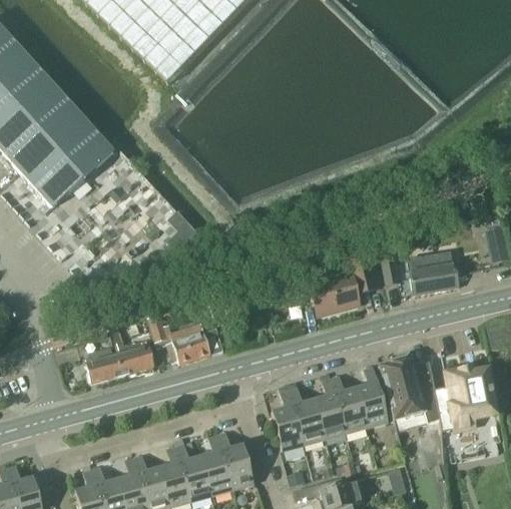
[(84,0),(170,82),(249,0),(84,0)]
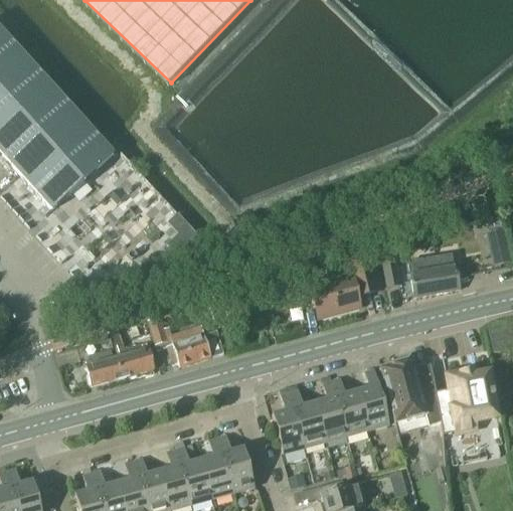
[(111,153),(0,30),(0,148),(52,206),(111,153)]
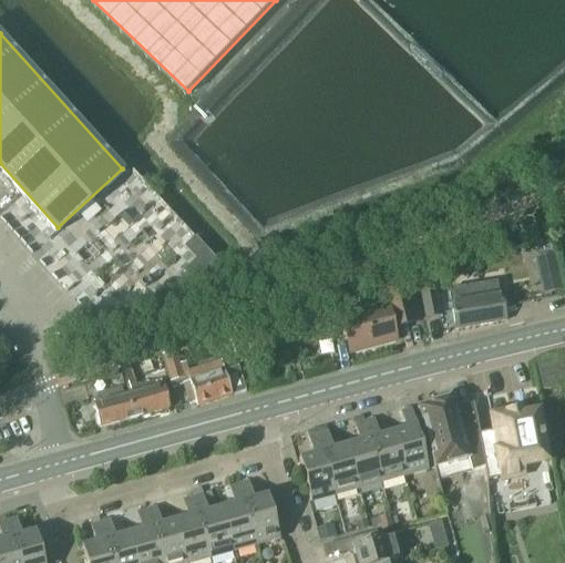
[(564,275),(560,251),(537,255),(545,292),(564,287),(564,275)]
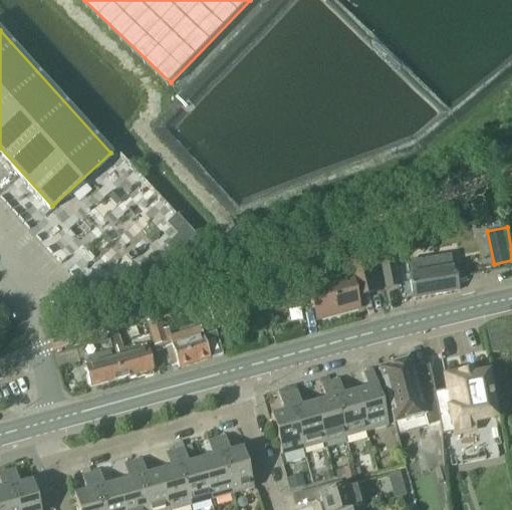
[(460,287),(454,253),(409,261),(415,295),(460,287)]
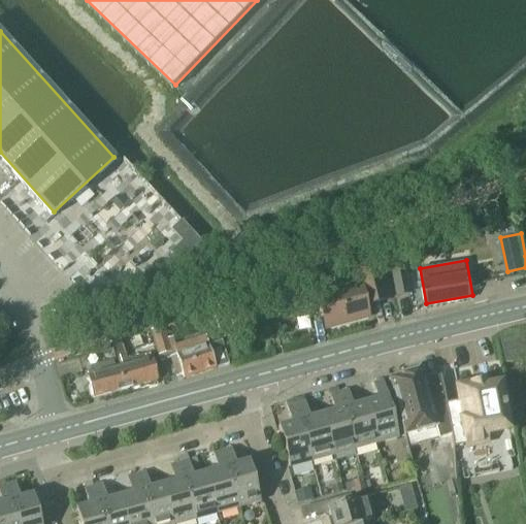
[(393,295),(384,261),(355,269),(358,280),(318,291),(327,327),(369,316),(365,302),(393,295)]
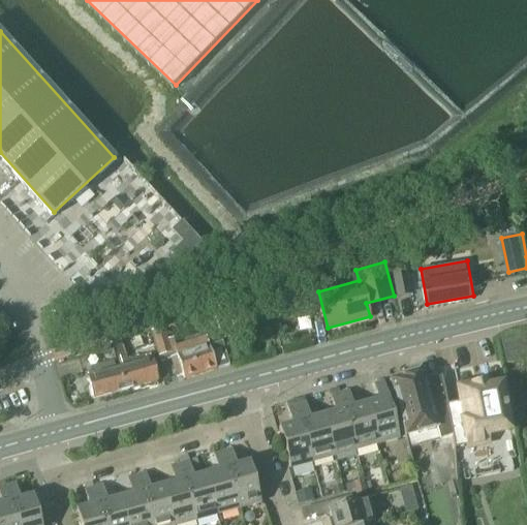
[(394,268),(398,292),(411,290),(407,266),(394,268)]
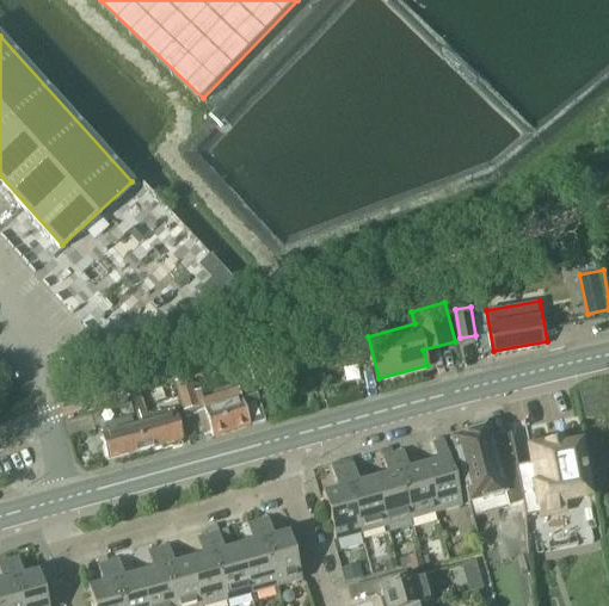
[(351,333),(332,338),(334,347),(355,341),(351,333)]
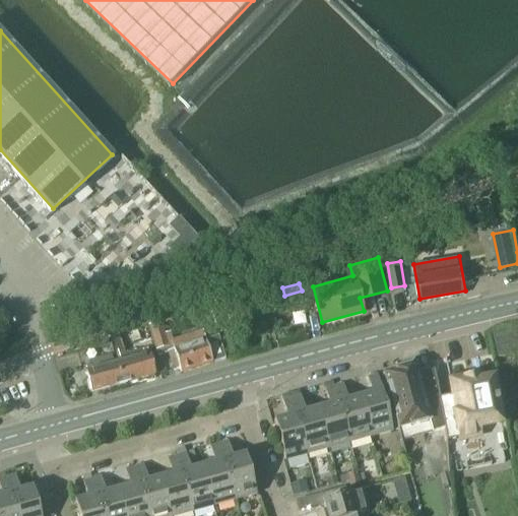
[(227,356),(219,333),(206,337),(203,328),(188,333),(189,334),(173,339),(174,342),(170,343),(162,320),(150,324),(159,353),(169,350),(175,369),(181,367),(182,370),(227,356)]
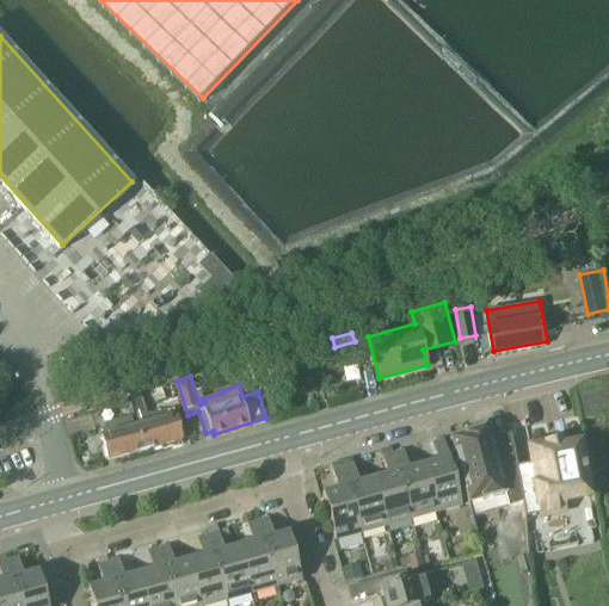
[(183,437),(177,414),(174,408),(170,410),(171,415),(149,420),(142,393),(134,395),(141,422),(147,446),(183,437)]
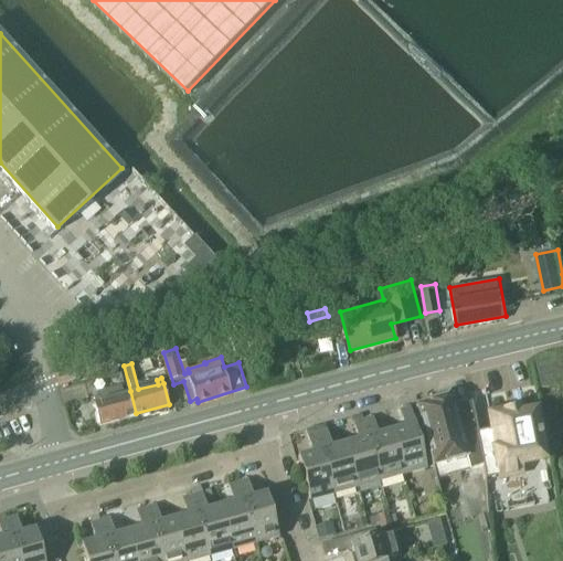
[(550,368),(538,370),(541,388),(553,385),(550,368)]
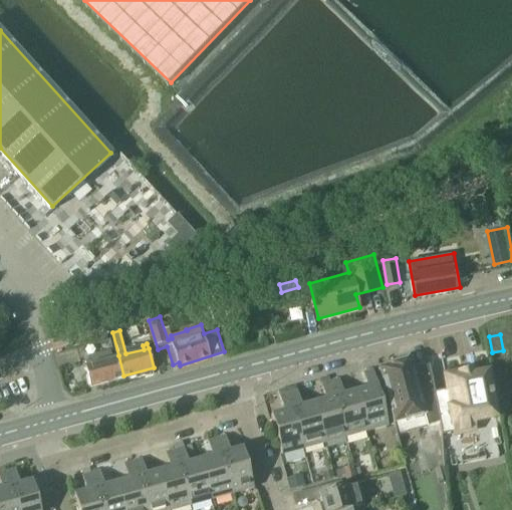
[(112,356),(107,338),(86,344),(89,354),(84,355),(87,364),(86,364),(92,385),(123,375),(118,355),(112,356)]
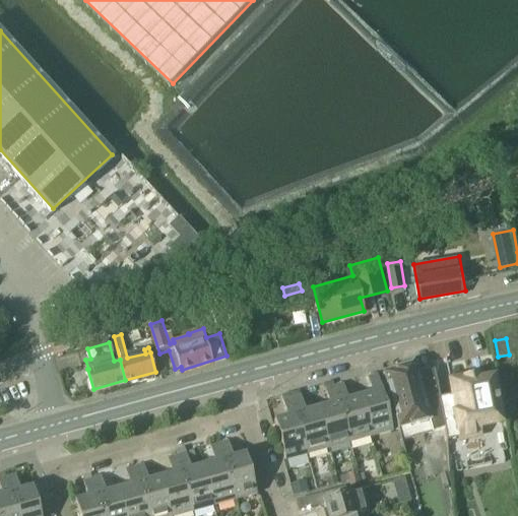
[(387,374),(385,375),(388,383),(396,415),(395,415),(399,428),(402,439),(434,430),(446,426),(441,398),(440,395),(435,368),(434,369),(421,372),(415,373),(412,363),(396,368),(395,368),(396,372),(387,374)]
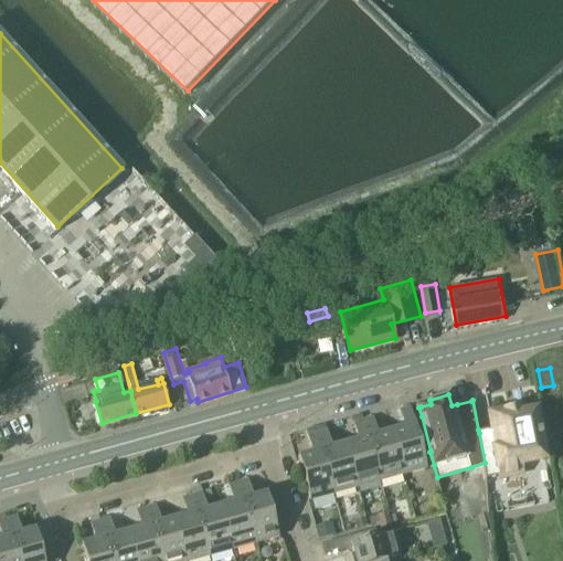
[(428,465),(412,404),(401,408),(405,425),(392,429),(404,473),(428,465)]
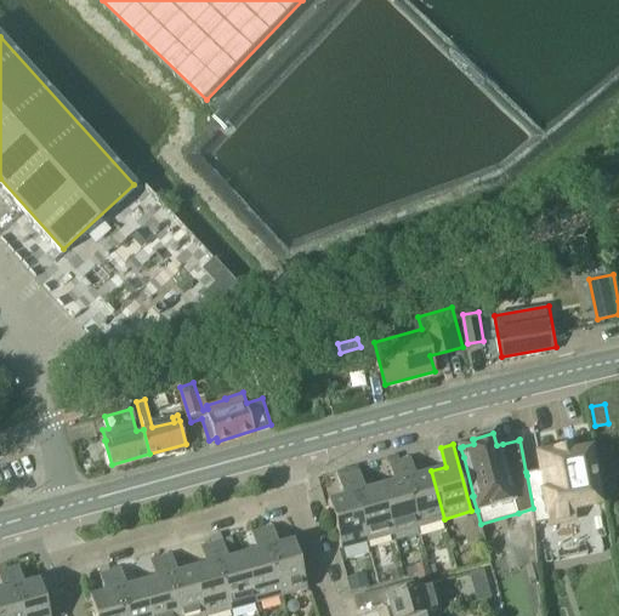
[(541,469),(526,472),(527,475),(533,508),(537,523),(549,520),(549,522),(575,517),(574,508),(601,503),(590,449),(573,452),(572,444),(539,451),(541,469)]
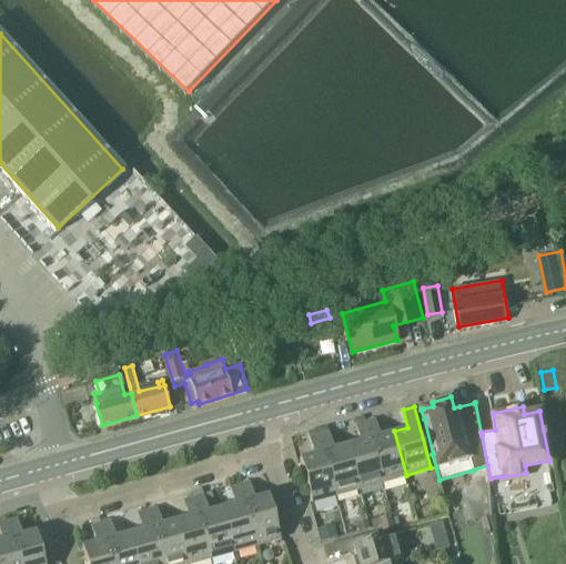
[(406,475),(394,431),(381,434),(376,418),(366,420),(383,481),(406,475)]
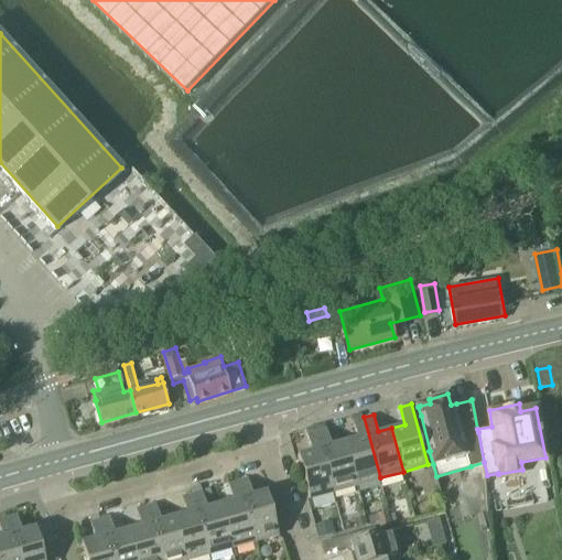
[(380,477),(364,417),(354,420),(358,437),(346,441),(357,484),(380,477)]
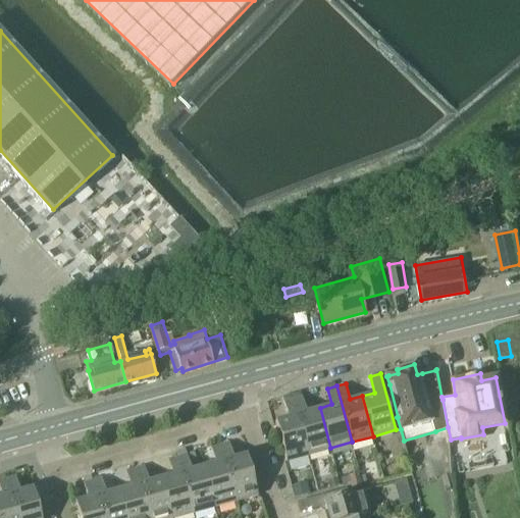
[(330,448),(320,408),(308,411),(303,395),(295,398),(310,454),(330,448)]
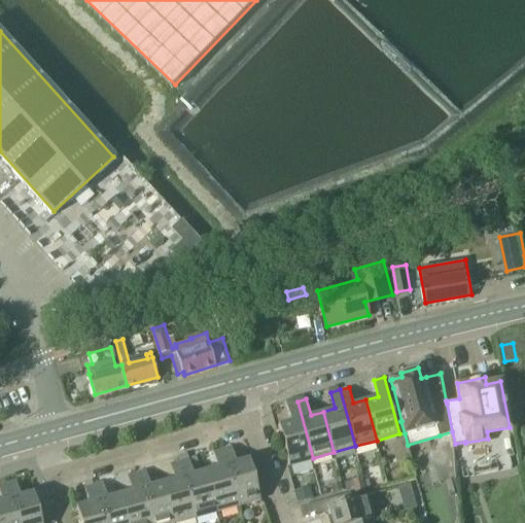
[(313,458),(298,402),(288,404),(292,420),(279,423),(290,464),(313,458)]
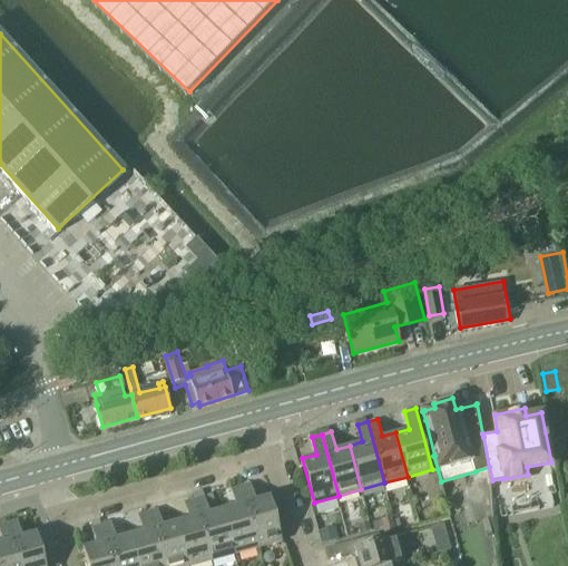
[(283,539),(271,495),(256,499),(252,481),(242,485),(258,546),(283,539)]
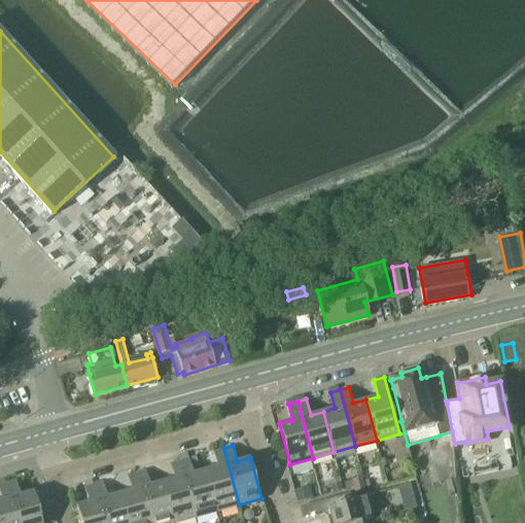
[(239,504),(223,448),(214,450),(218,466),(206,469),(217,511),(239,504)]
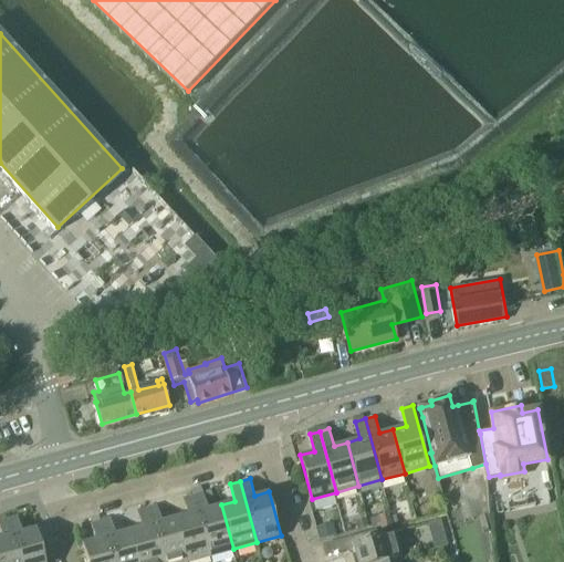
[(233,549),(221,505),(208,508),(204,491),(194,493),(211,554),(233,549)]
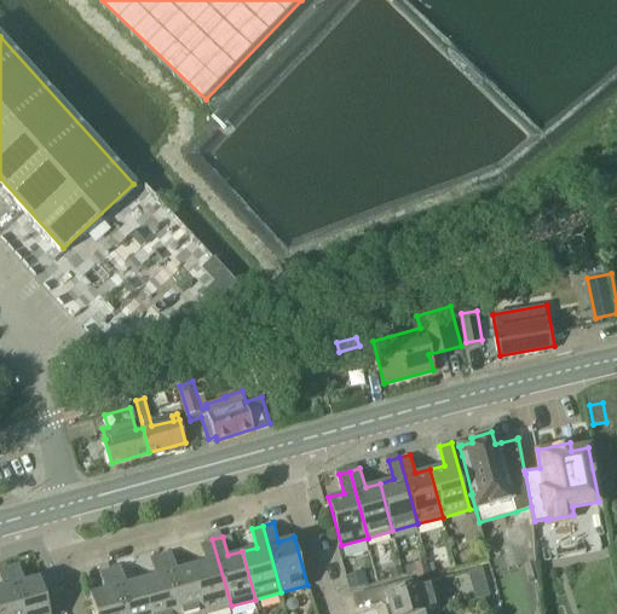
[(231,606),(212,539),(201,543),(207,561),(192,566),(206,613),(231,606)]
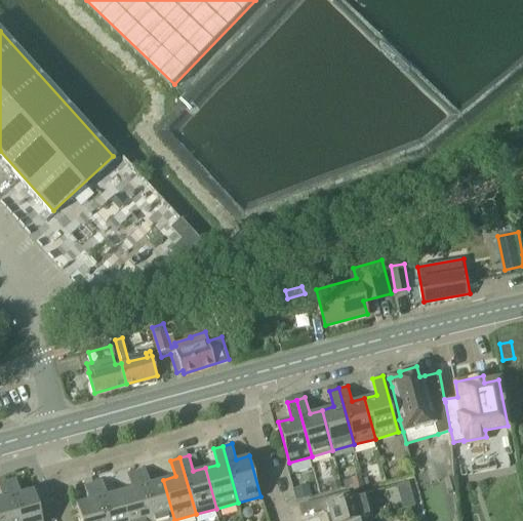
[(170,520),(174,520),(163,480),(151,483),(147,467),(137,470),(151,520),(170,520)]
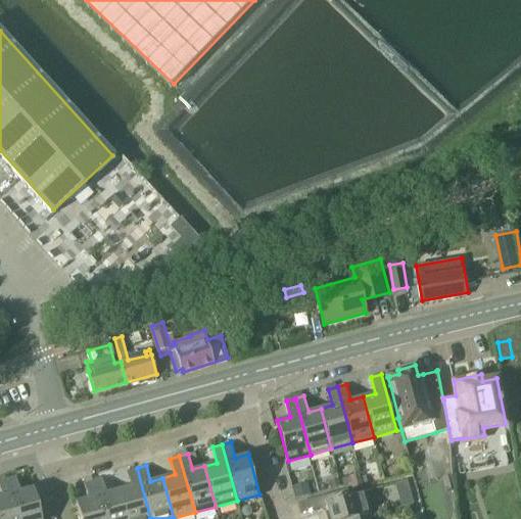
[(150,518),(137,468),(128,470),(132,486),(120,489),(127,518),(150,518)]
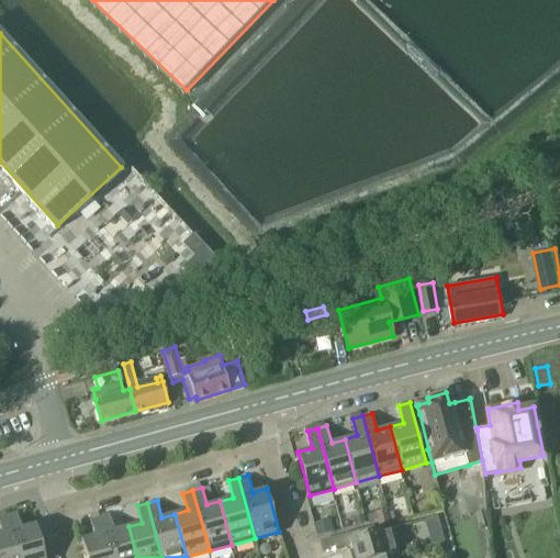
[(387,508),(372,511),(374,519),(379,517),(380,524),(390,522),(387,508)]
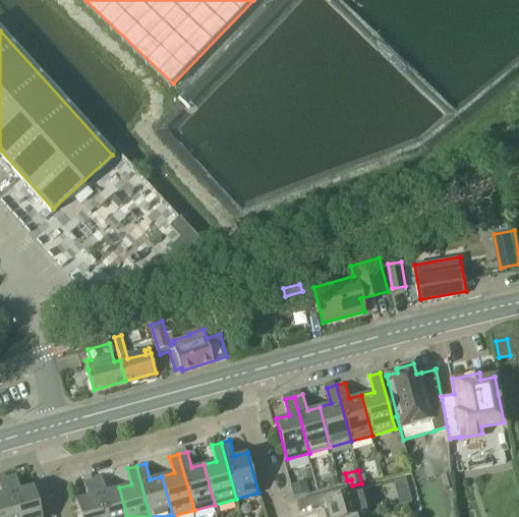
[(43,516),(34,485),(21,489),(17,473),(8,476),(18,516),(43,516)]
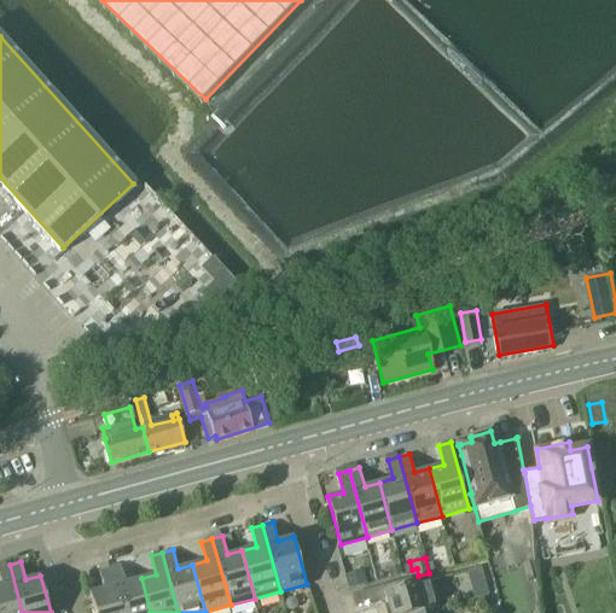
[(150,612),(141,578),(127,582),(122,564),(111,566),(123,612),(150,612)]
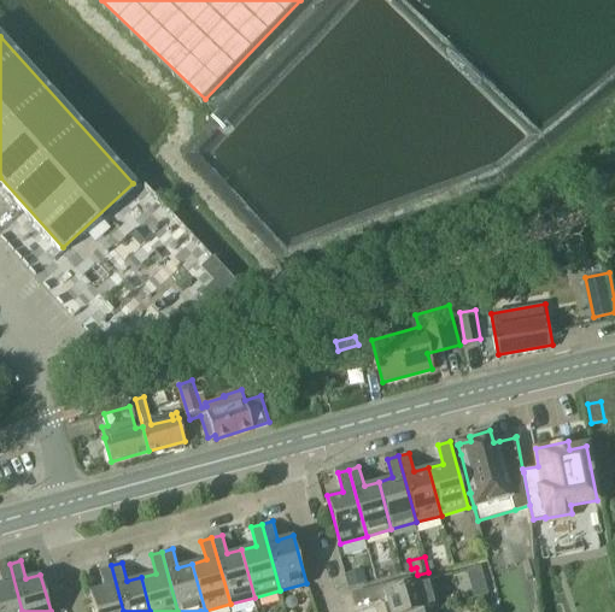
[(400,563),(388,566),(391,575),(403,572),(400,563)]
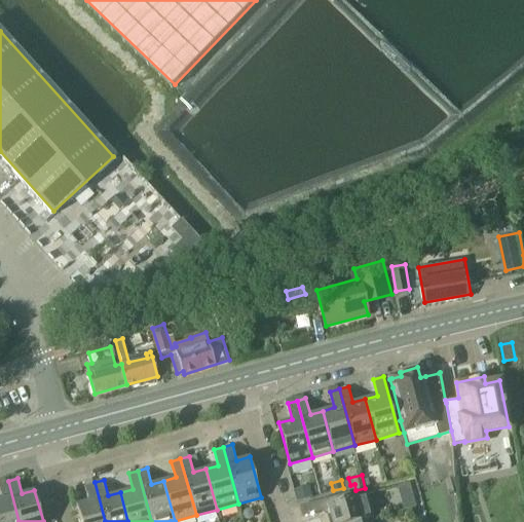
[(19,521),(8,481),(0,482),(0,488),(3,498),(0,499),(0,521),(19,521)]
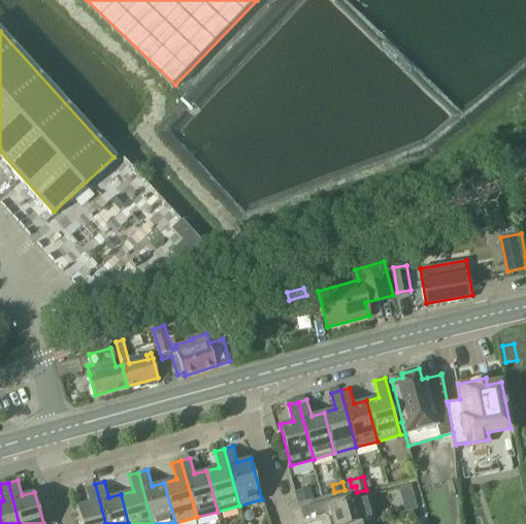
[(105,523),(95,484),(86,487),(90,502),(77,506),(81,523),(105,523)]
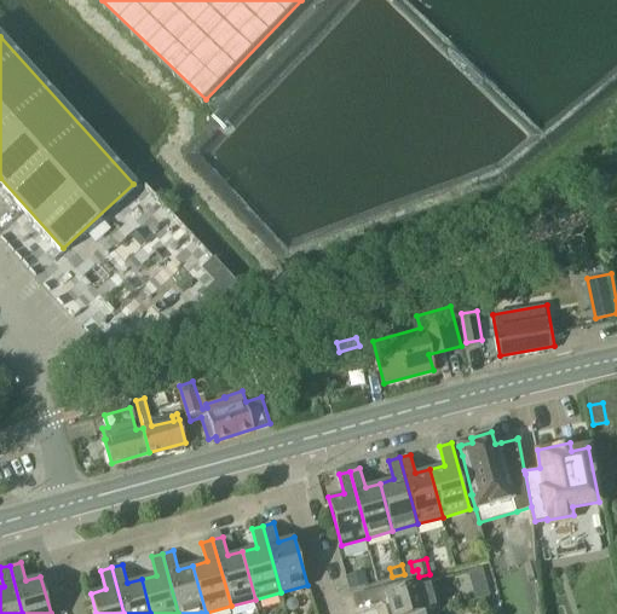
[(440,607),(432,579),(414,584),(413,577),(384,585),(391,613),(413,613),(438,607),(440,607)]
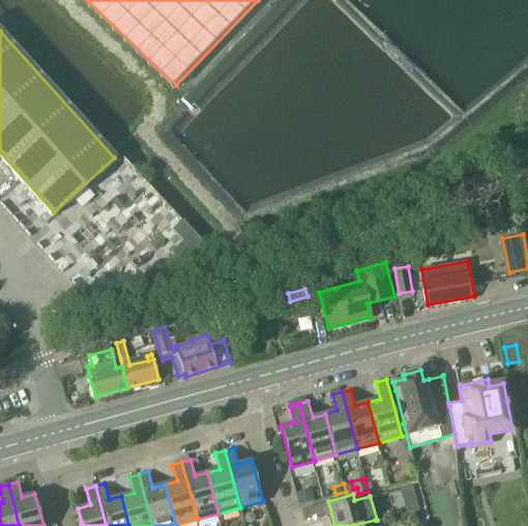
[(416,500),(404,503),(407,513),(418,508),(416,500)]
